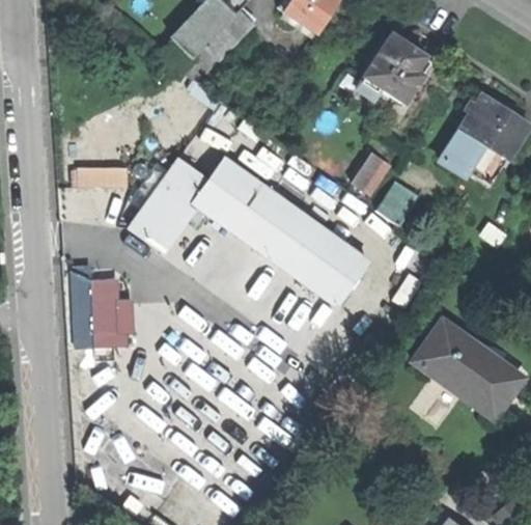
[(178,40),(192,55),(238,7),(244,0),(215,0),(178,40)]
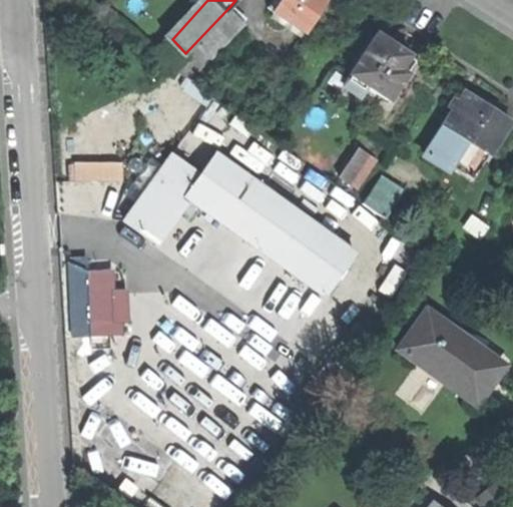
[(270,0),(268,4),(273,8),(278,0),(270,0)]
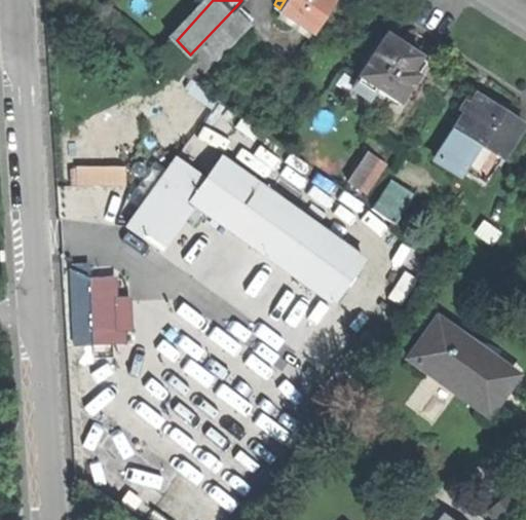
[(285,0),(279,8),(280,9),(282,8),(313,30),(333,0),(285,0)]
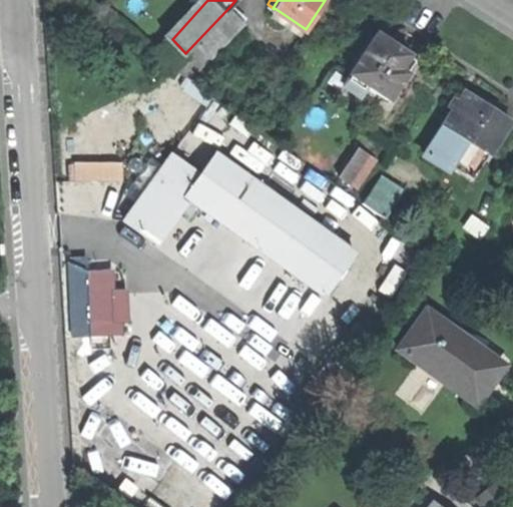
[(189,74),(241,19),(229,7),(185,53),(174,64),(189,74)]
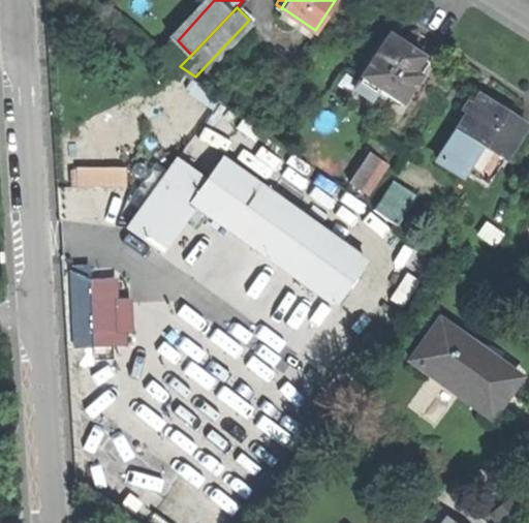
[(369,95),(376,84),(401,100),(418,73),(412,69),(422,55),(401,41),(389,32),(361,73),(362,74),(355,86),(369,95)]
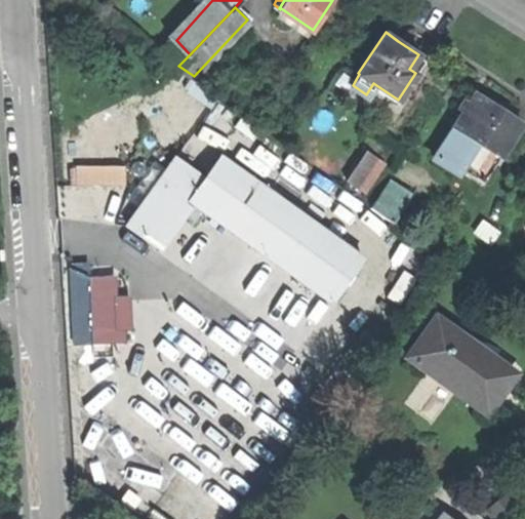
[(160,52),(178,66),(190,54),(176,40),(172,37),(160,52)]
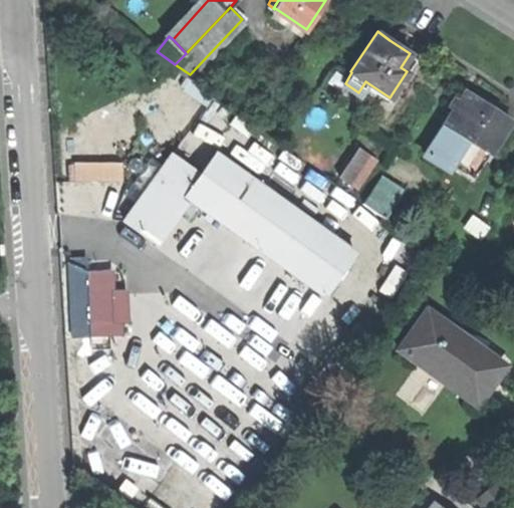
[(487,103),(467,89),(425,154),(447,168),(452,162),(473,177),(510,119),(487,103)]
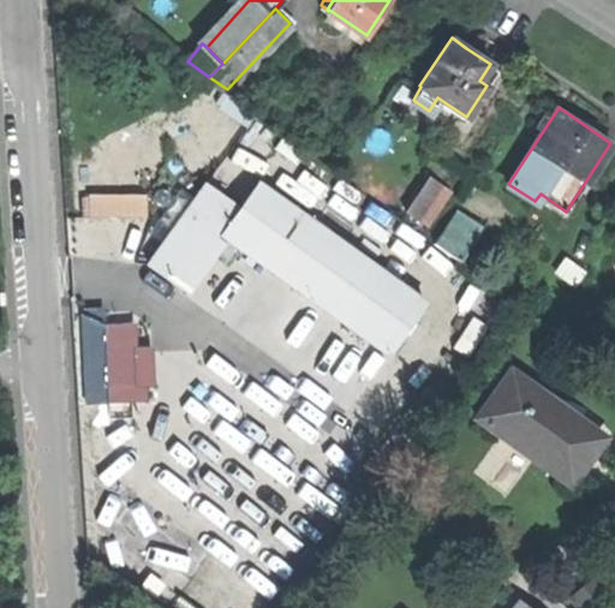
[(428,221),(452,186),(433,173),(408,207),(428,221)]
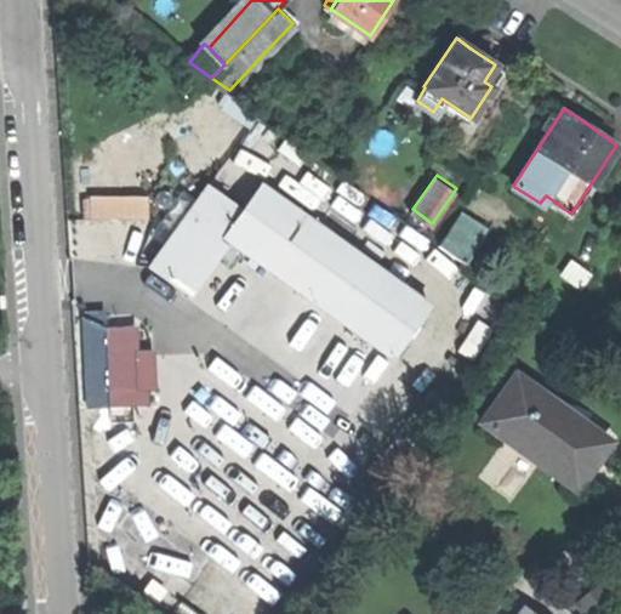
[(393,356),(431,302),(263,181),(244,208),(209,182),(151,262),(187,288),(224,234),(393,356)]
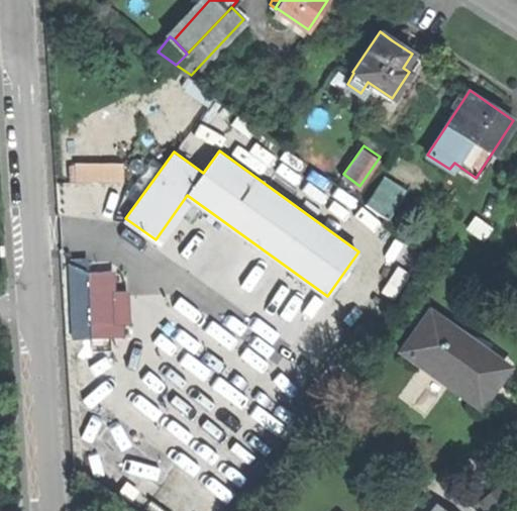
[(77,157),(77,177),(126,176),(125,156),(77,157)]
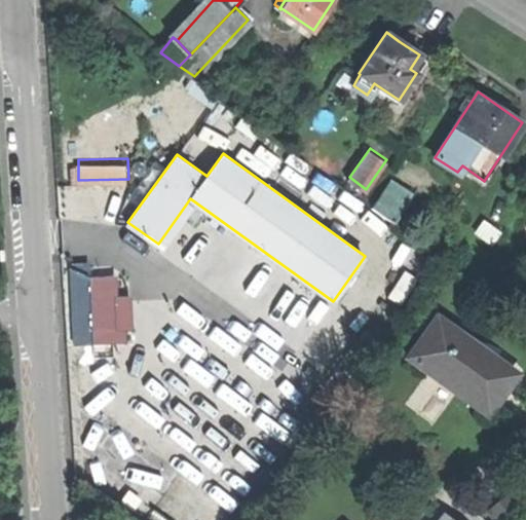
[(392,219),(413,191),(390,177),(372,205),(392,219)]
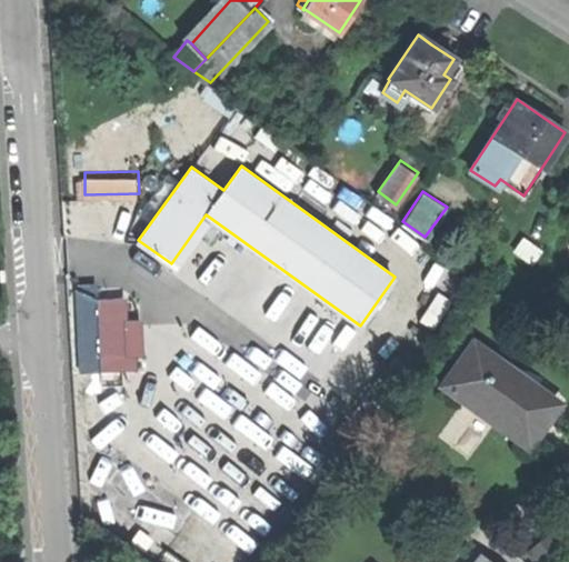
[(525,234),(515,248),(531,260),(541,247),(525,234)]
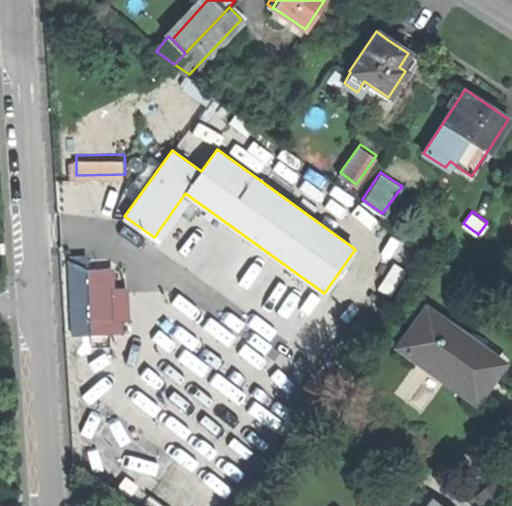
[(110,266),(87,267),(90,317),(114,315),(112,285),(110,266)]
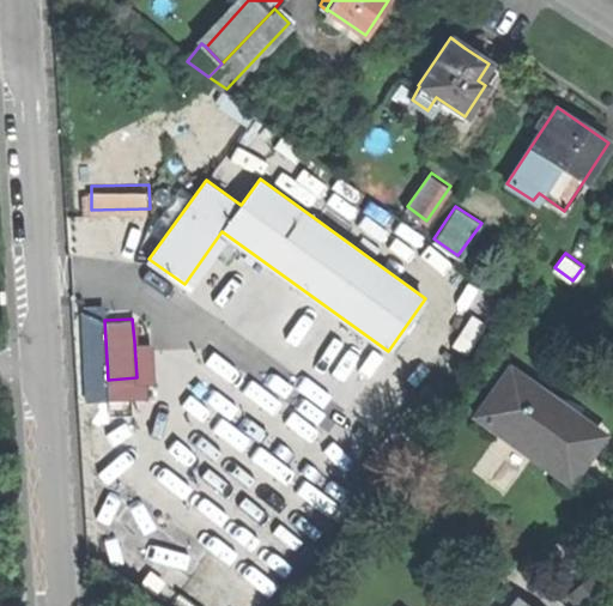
[(150,340),(134,341),(137,377),(152,376),(150,340)]
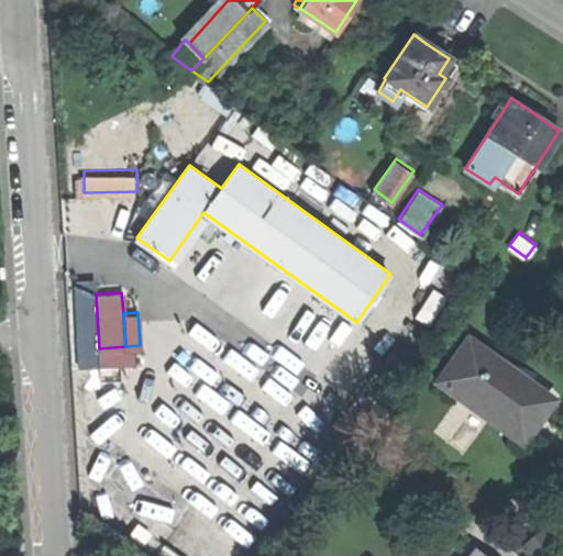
[(478,399),(527,433),(554,395),(517,368),(468,334),(438,377),(475,403),(478,399)]
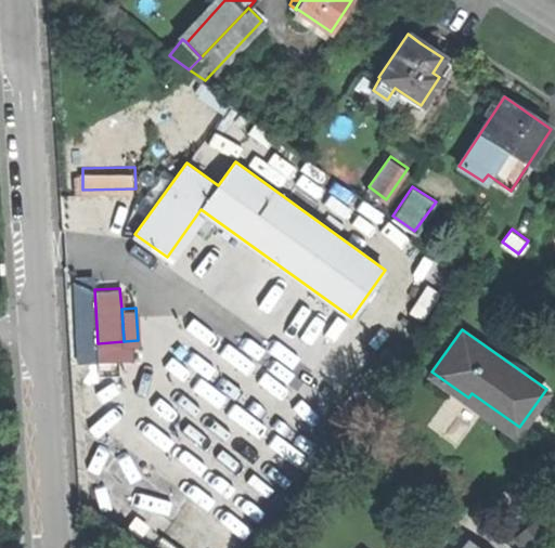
[(80,449),(82,487),(112,485),(110,448),(80,449)]
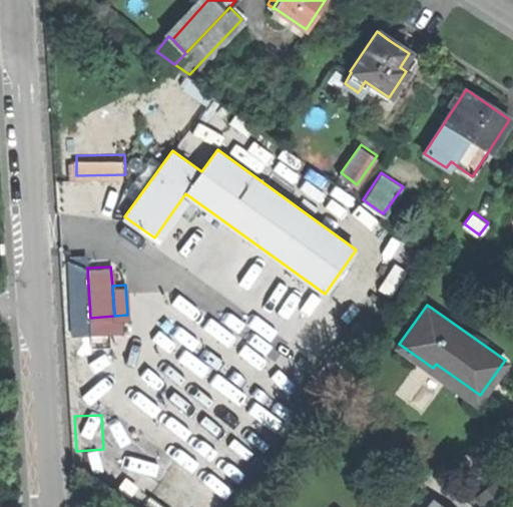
[(479,498),(486,506),(495,506),(510,495),(499,481),(479,498)]
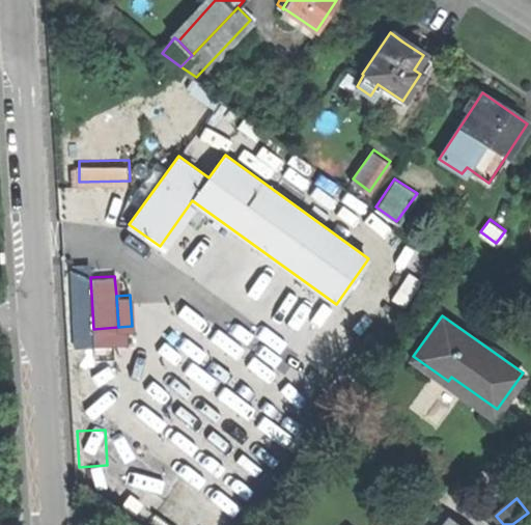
[(496,524),(473,506),(458,524),(459,524),(496,524)]
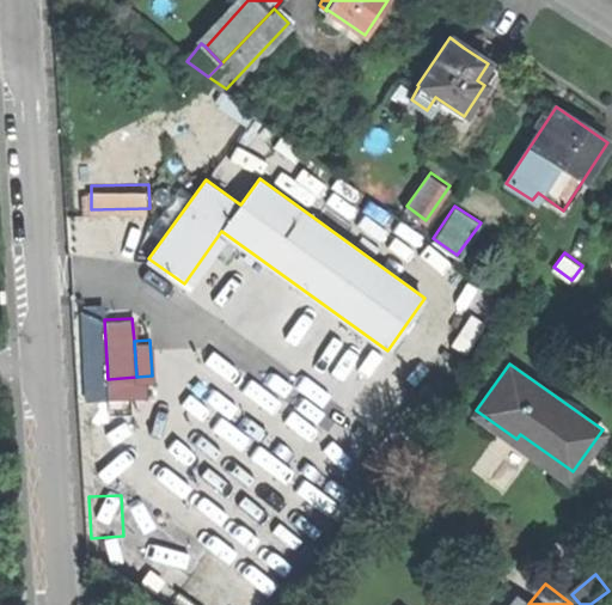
[(530,604),(528,604),(514,592),(503,604),(530,604)]
